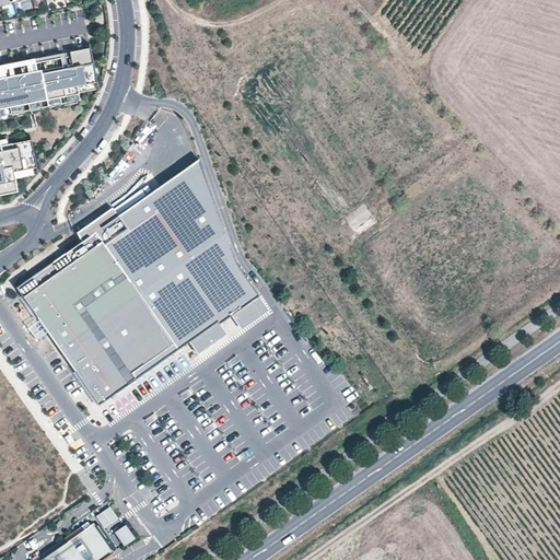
[(97,82),(91,48),(76,51),(77,55),(70,56),(72,65),(63,67),(55,68),(46,70),(37,71),(36,63),(31,65),(32,72),(23,74),(14,77),(4,78),(0,79),(0,111),(80,95),(79,92),(78,86),(97,82)]
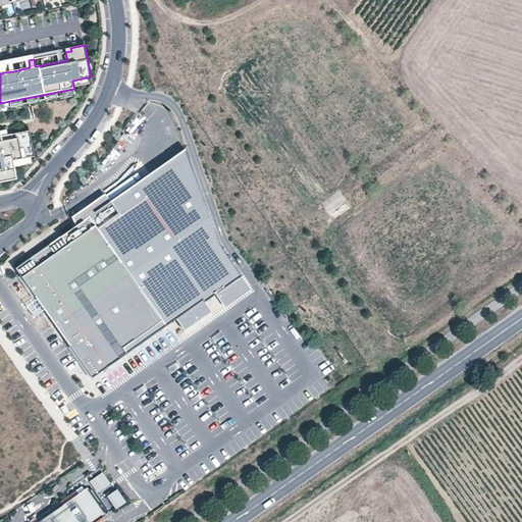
[(0,65),(2,65),(11,63),(19,61),(29,60),(34,59),(41,57),(49,56),(57,54),(65,52),(71,51),(70,48),(0,61),(0,65)]
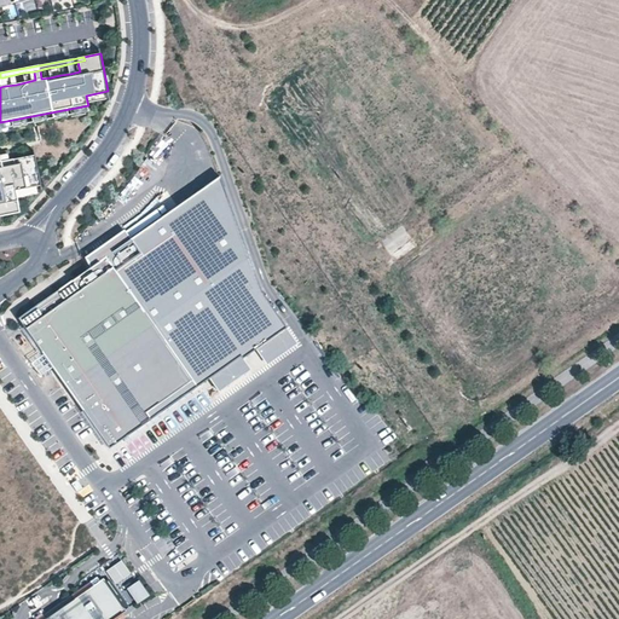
[(80,71),(77,62),(68,64),(70,74),(80,71)]
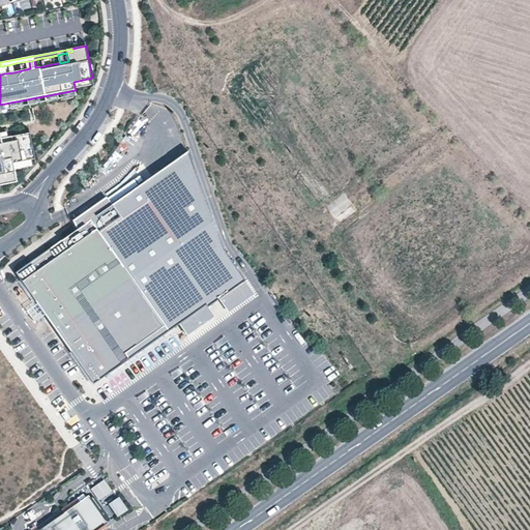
[(52,64),(50,57),(41,58),(43,66),(52,64)]
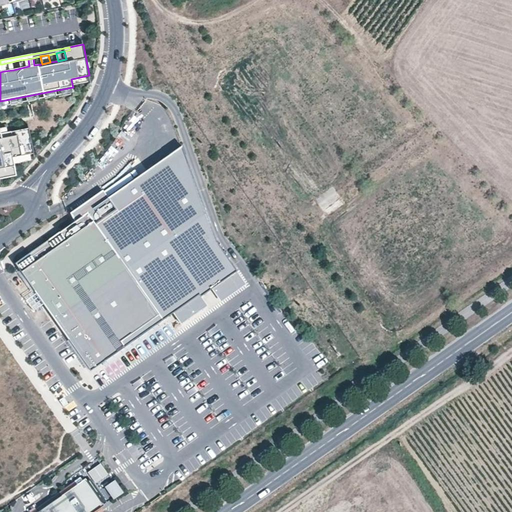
[(29,66),(28,59),(19,60),(21,68),(29,66)]
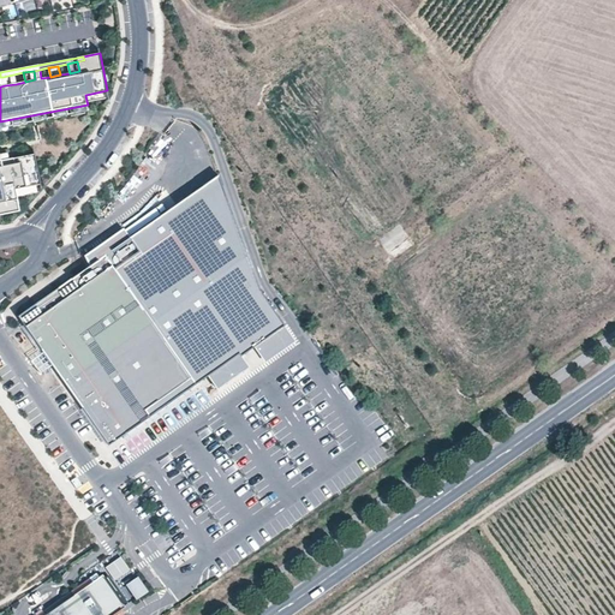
[(16,84),(13,75),(3,77),(5,85),(16,84)]
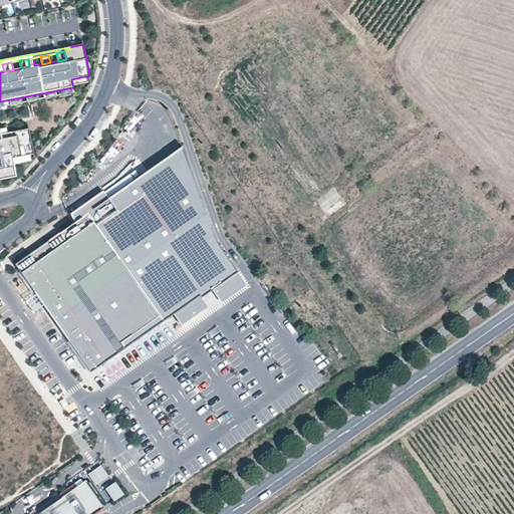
[(71,79),(72,84),(91,81),(89,75),(71,79)]
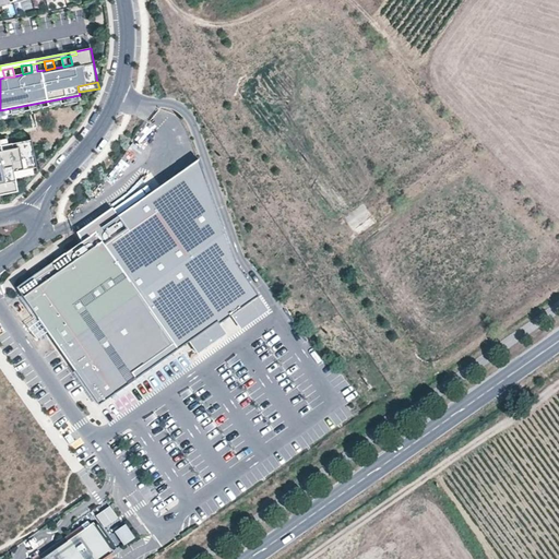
[(0,110),(0,117),(81,102),(80,95),(0,110)]
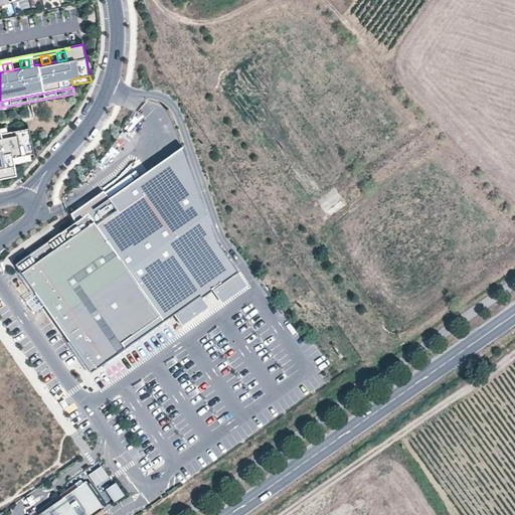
[(0,174),(14,172),(16,171),(14,165),(13,159),(30,156),(35,155),(29,128),(7,133),(0,134),(0,174)]
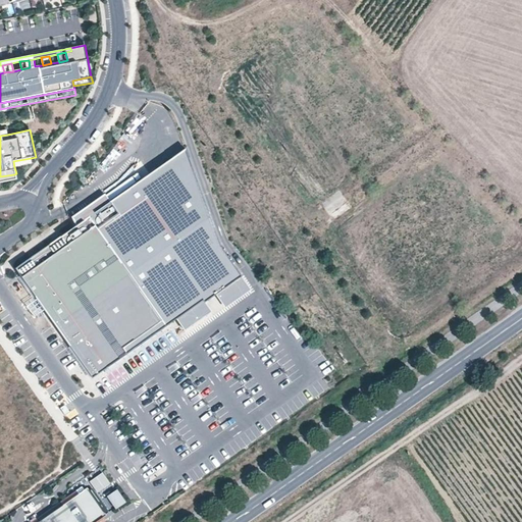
[(123,348),(162,320),(165,324),(175,317),(202,298),(204,300),(215,292),(241,274),(219,243),(185,148),(109,200),(117,211),(96,225),(73,241),(67,231),(15,268),(93,378),(127,354),(123,348)]
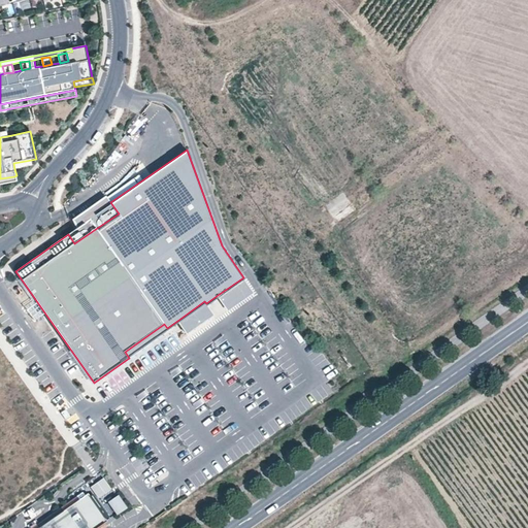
[(13,163),(14,169),(32,165),(31,160),(13,163)]
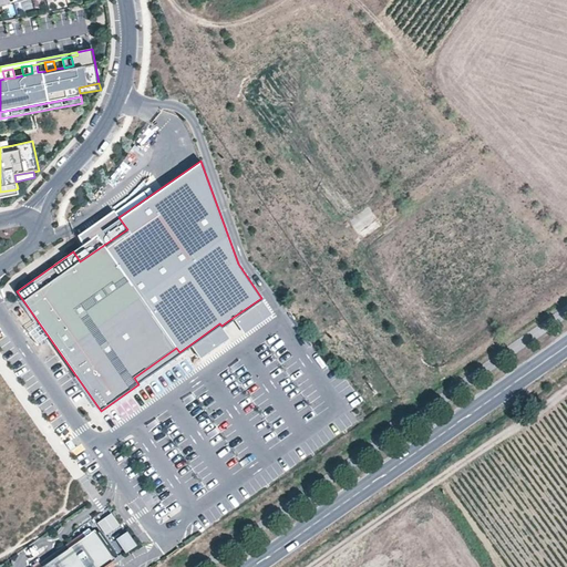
[(16,189),(0,192),(0,198),(17,195),(16,189)]
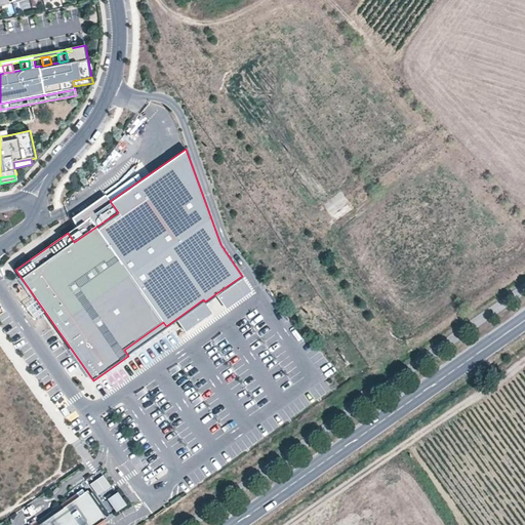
[(118,212),(110,201),(105,194),(72,217),(78,226),(90,217),(96,227),(118,212)]
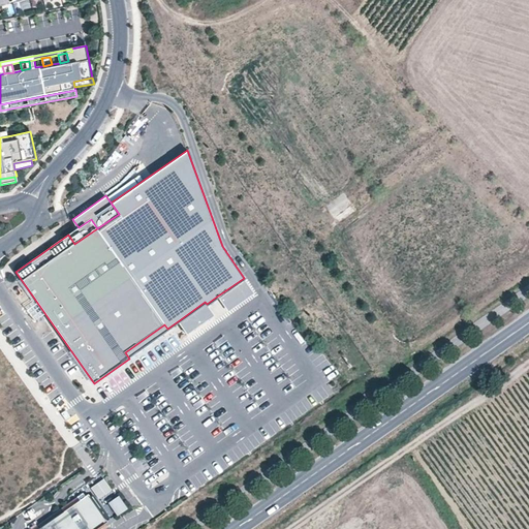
[(79,227),(68,235),(74,244),(97,228),(91,219),(79,227)]
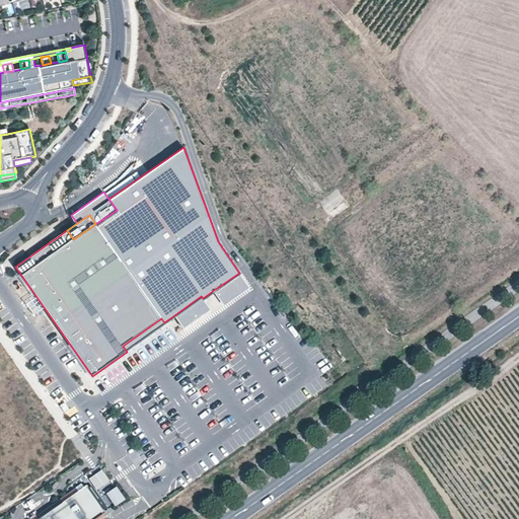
[(275,280),(286,272),(281,265),(270,273),(275,280)]
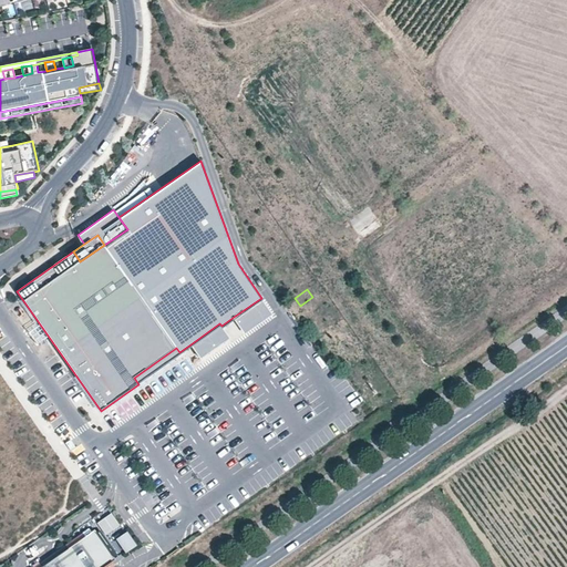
[(306,313),(319,303),(315,297),(301,307),(306,313)]
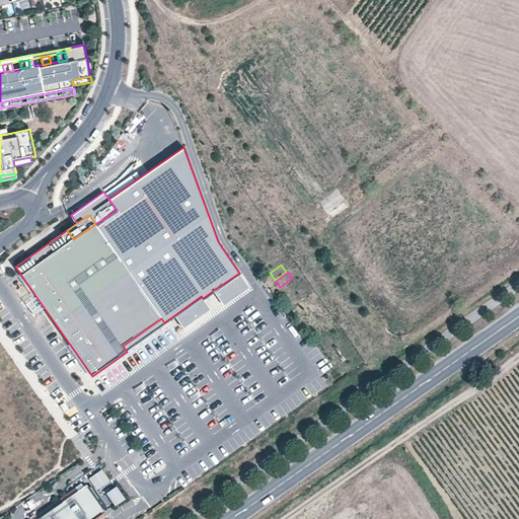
[(239,273),(214,290),(223,304),(249,287),(239,273)]
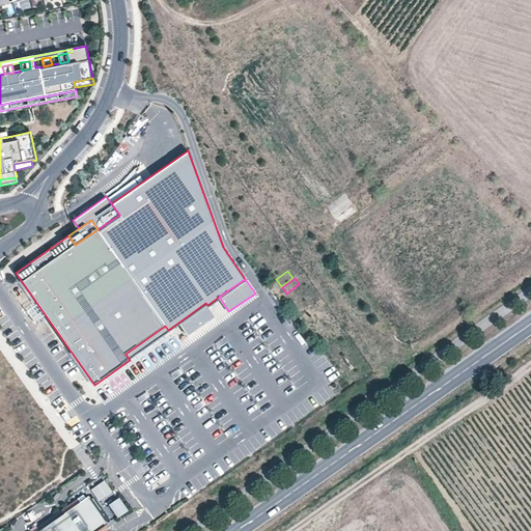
[(301,287),(287,296),(296,307),(308,299),(301,287)]
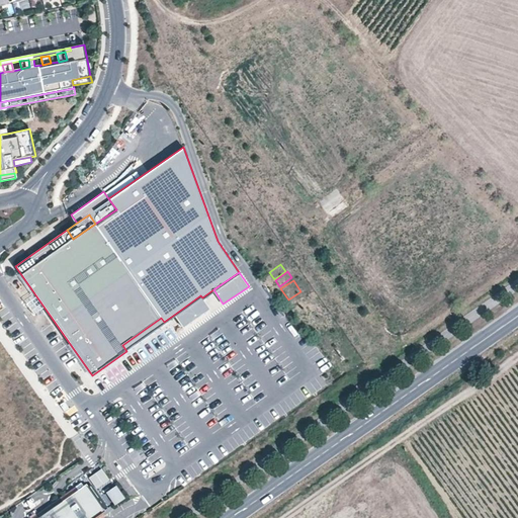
[(200,295),(174,315),(183,327),(209,308),(202,297),(200,295)]
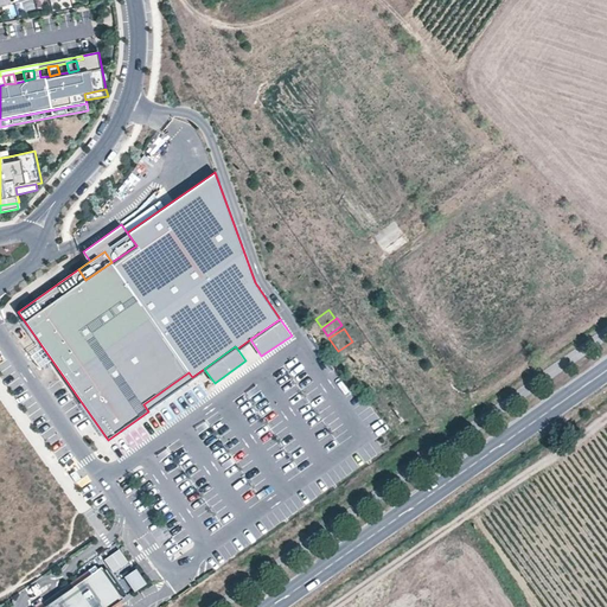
[(0,538),(12,531),(26,553),(64,526),(0,432),(0,538)]
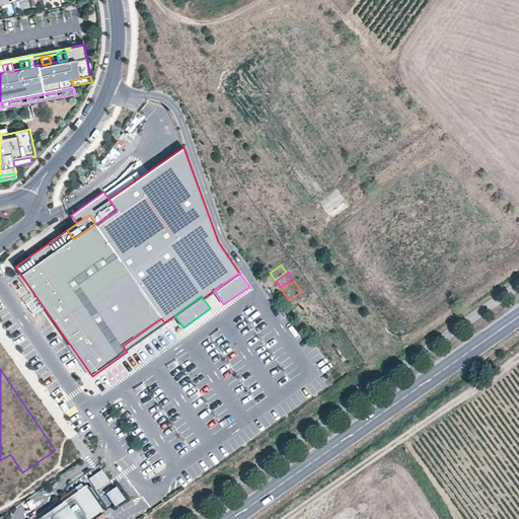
[(109,480),(102,469),(89,478),(97,490),(109,480)]
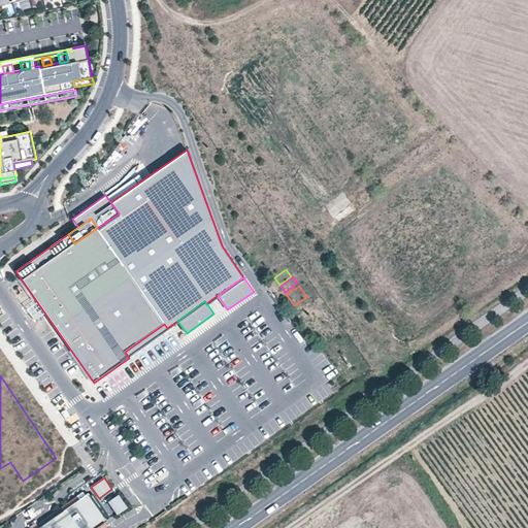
[(38,527),(86,495),(84,492),(31,527),(38,527)]
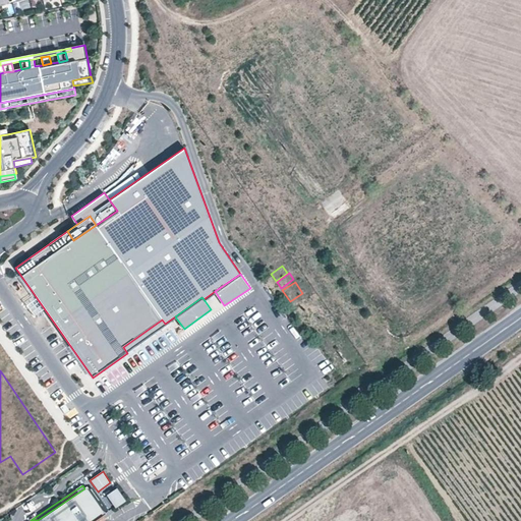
[(97,520),(104,517),(107,514),(105,511),(90,489),(88,486),(84,488),(38,520),(97,520)]
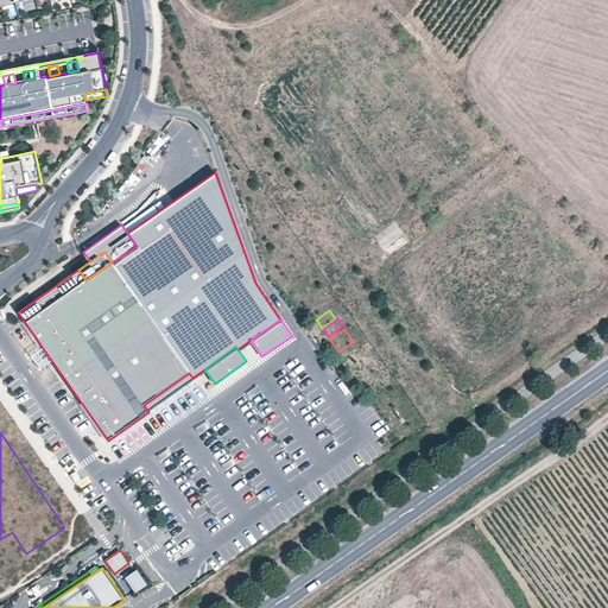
[(122,596),(126,594),(108,569),(105,571),(122,596)]
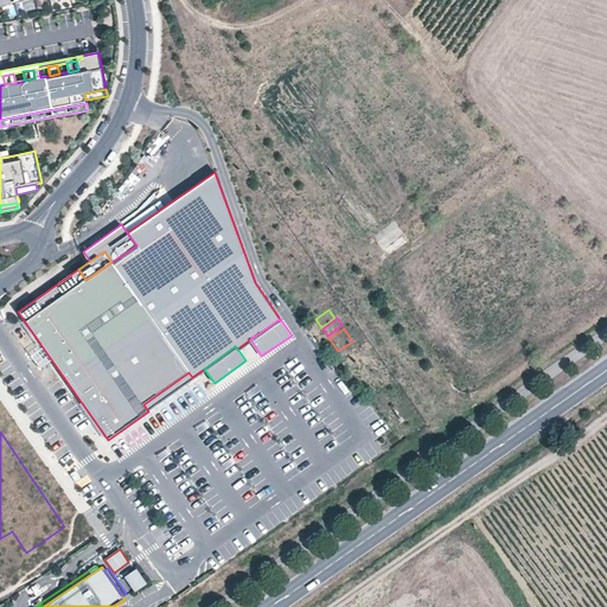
[(135,590),(145,583),(136,572),(127,577),(135,590)]
